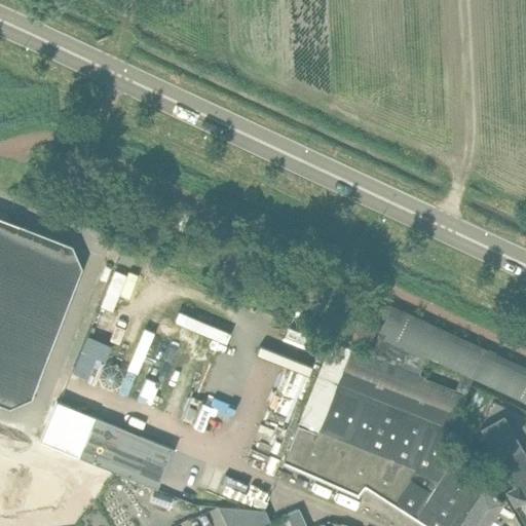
[(0,404),(9,408),(31,398),(81,267),(71,246),(7,220),(8,216),(7,216),(5,220),(0,217),(0,404)]
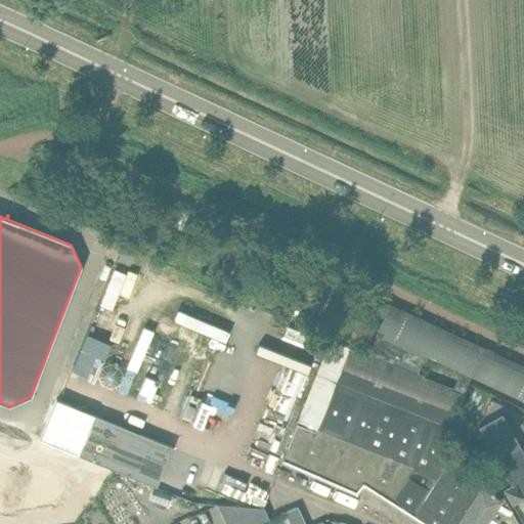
[(417,317),(389,304),(376,333),(521,400),(523,401),(523,366),(500,356),(416,317),(417,317)]
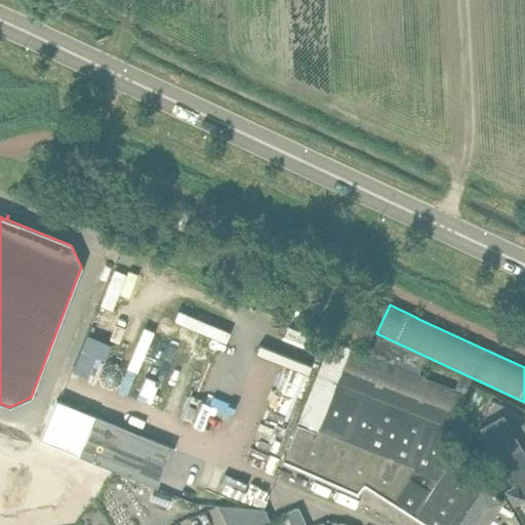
[(330,339),(283,461),(357,493),(363,485),(426,524),(485,524),(501,500),(493,495),(495,491),(487,477),(443,448),(465,394),(330,339)]
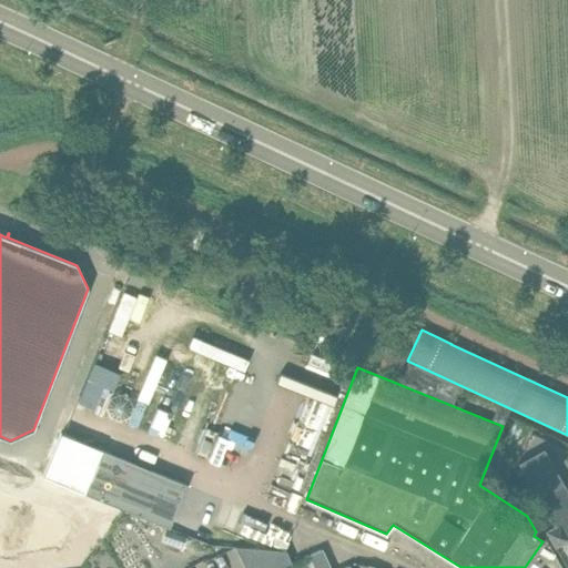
[(93,406),(164,437),(174,415),(103,383),(93,406)]
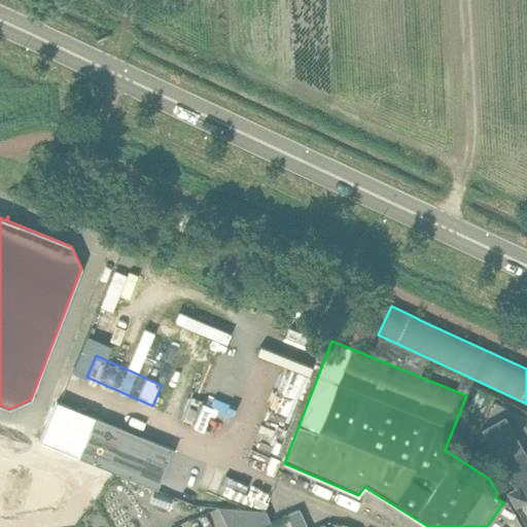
[(48,417),(41,433),(80,450),(77,456),(155,489),(173,449),(76,408),(69,425),(48,417)]
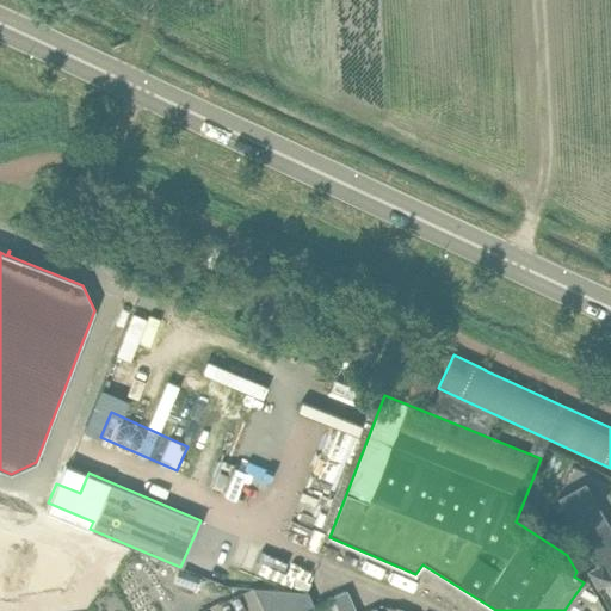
[(585,483),(557,499),(596,566),(587,571),(597,587),(610,579),(610,529),(605,519),(585,483)]
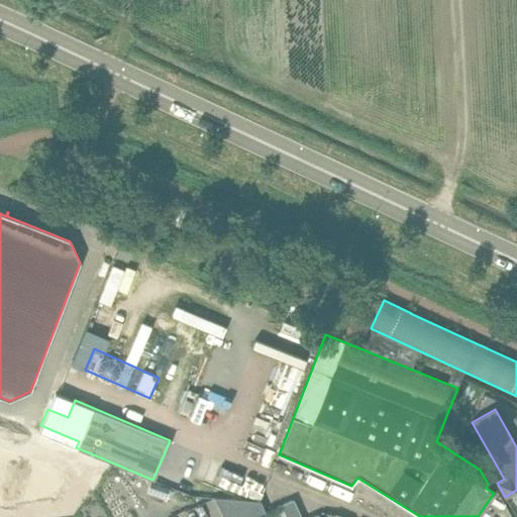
[(0,453),(0,503),(55,494),(61,478),(0,453)]
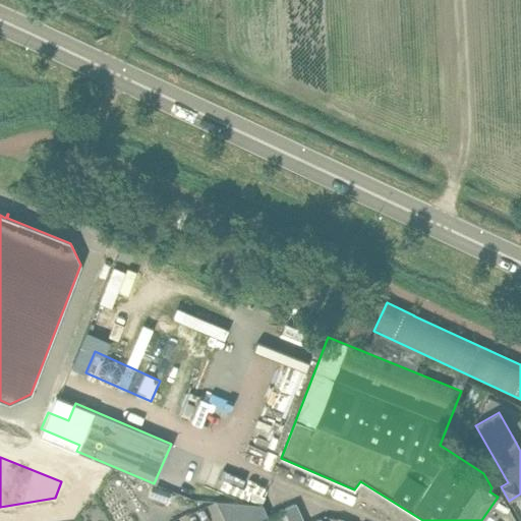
[(216,502),(225,520),(255,520),(259,519),(265,517),(259,506),(216,502)]
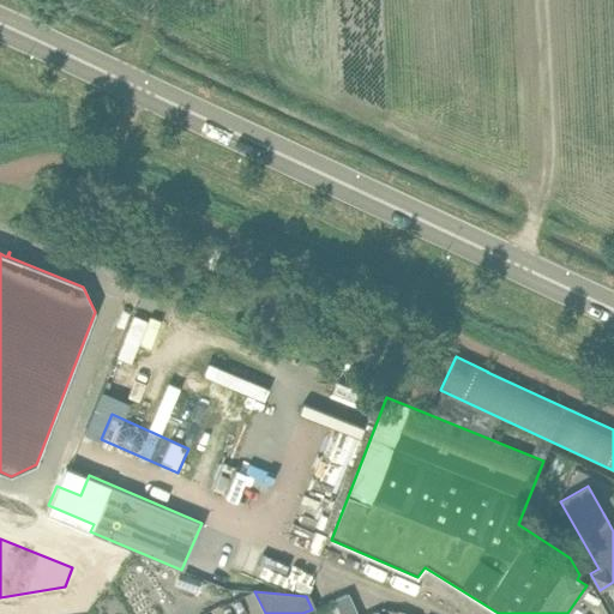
[(333,600),(339,613),(357,613),(348,593),(333,600)]
